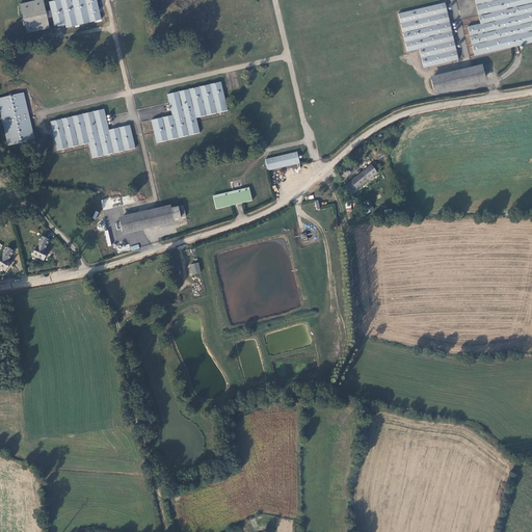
[(95,0),(52,0),(48,1),(50,10),(45,12),(41,0),(38,0),(18,5),(24,33),(48,27),(46,16),(51,15),(53,25),(64,22),(65,27),(100,19),(95,0)]
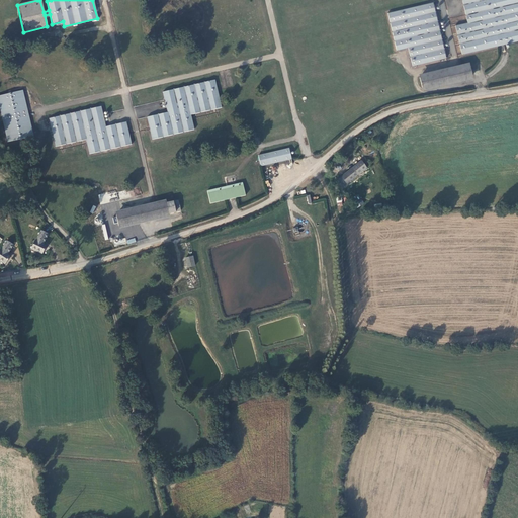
[(517,0),(460,0),(466,23),(455,25),(461,54),(517,40),(517,0)]
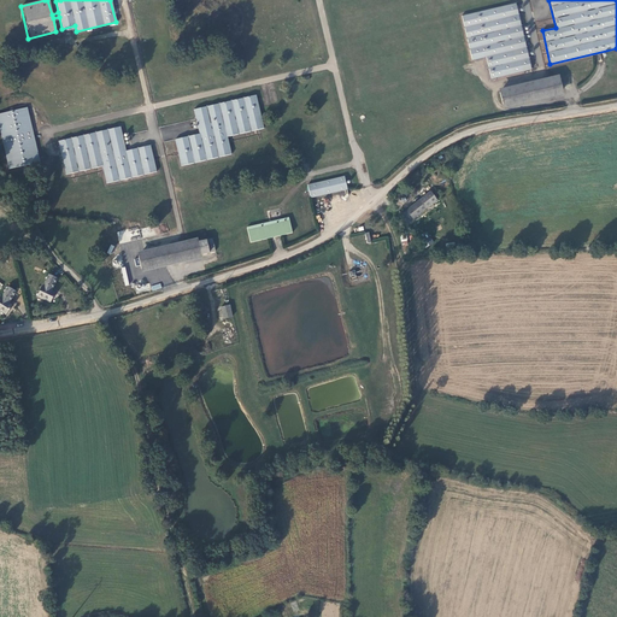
[(515,4),(501,6),(493,9),(462,16),(471,59),(481,57),(485,57),(487,63),(491,78),(529,69),(523,41),(515,4)]
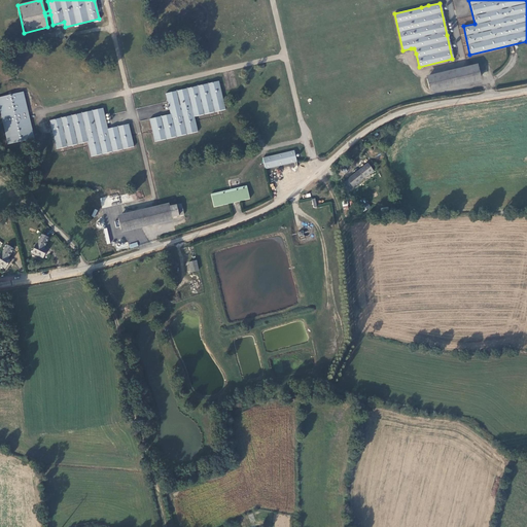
[(477,64),(425,75),(429,93),(481,80),(477,64)]
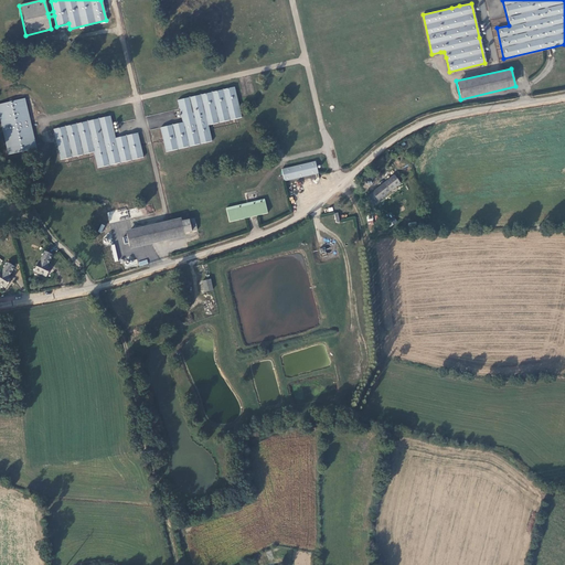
[(167,152),(188,147),(212,141),(209,126),(241,118),(236,99),(234,88),(231,88),(178,100),(182,124),(180,124),(161,128),(167,152)]
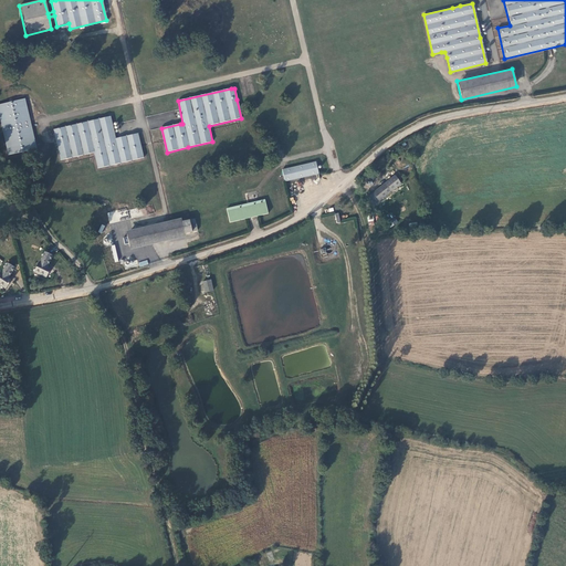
[(0,124),(7,155),(35,148),(24,98),(0,103),(0,124)]
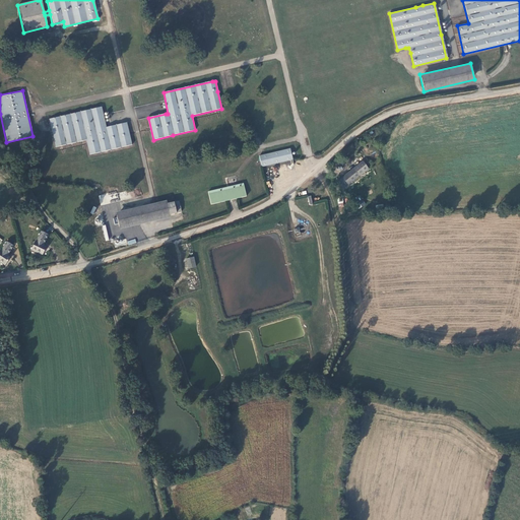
[(55,147),(84,140),(86,140),(89,154),(131,145),(126,123),(106,127),(101,108),(80,112),(49,119),(55,147)]
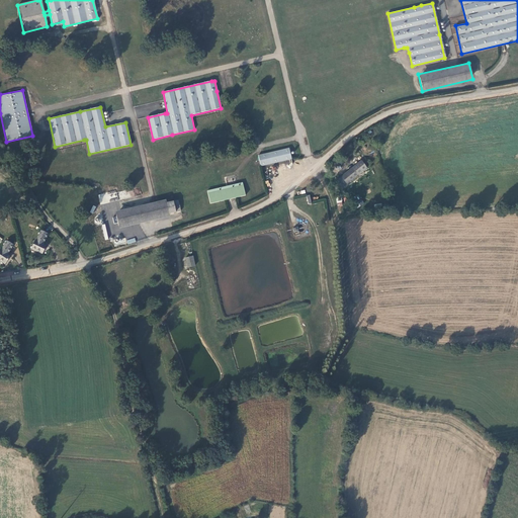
[(288,149),(259,156),(262,167),(270,165),(291,160),(288,149)]
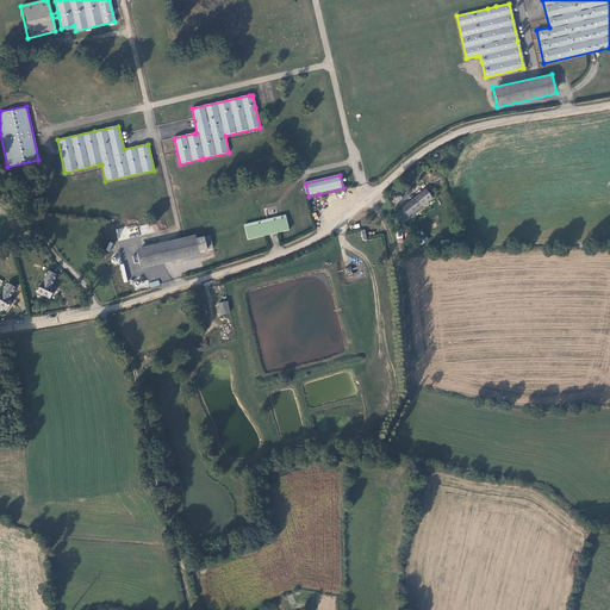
[(425,190),(398,211),(405,221),(433,198),(425,190)]
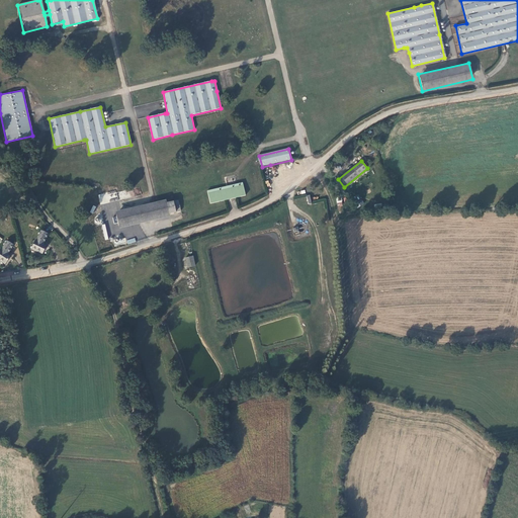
[(242,182),(206,190),(209,203),(245,195),(242,182)]
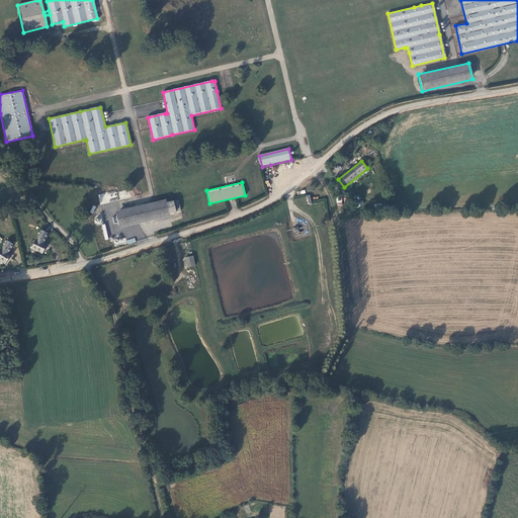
[(117,191),(98,193),(99,203),(118,201),(117,191)]
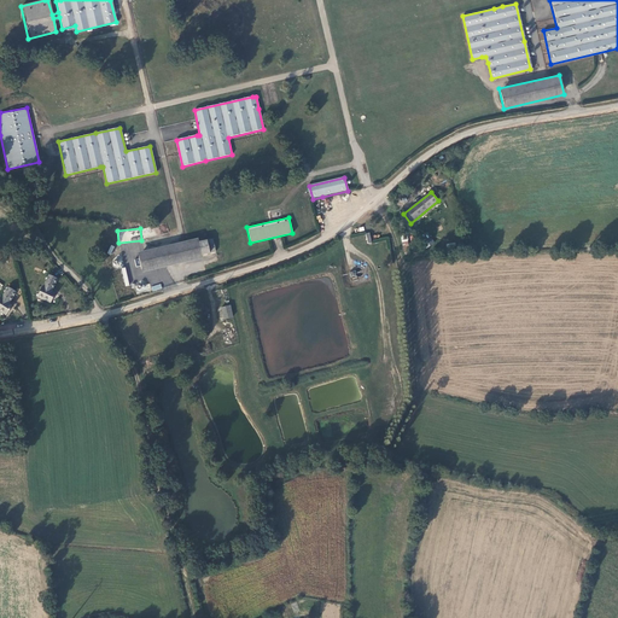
[(200,258),(200,255),(197,242),(196,238),(135,251),(140,272),(200,258)]
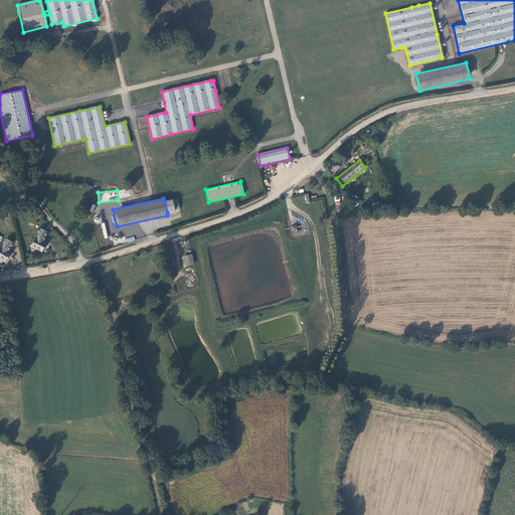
[(176,198),(164,201),(167,212),(178,210),(176,198)]
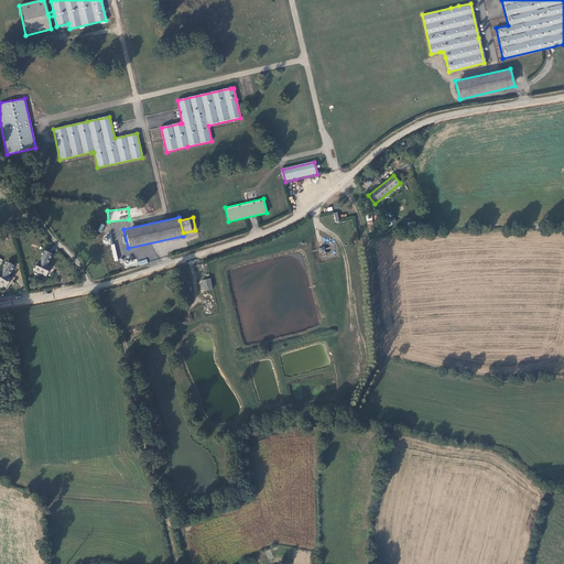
[(33,270),(45,277),(50,268),(46,267),(52,256),(43,251),(33,270)]
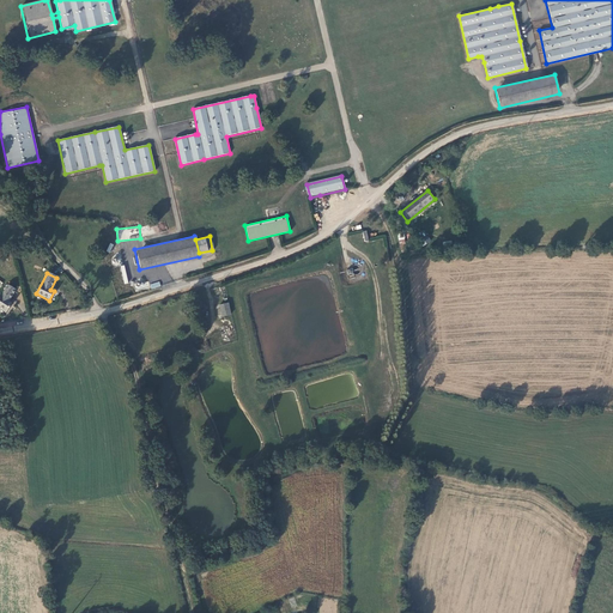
[(0,292),(0,310),(5,314),(12,303),(7,301),(14,291),(5,285),(0,292)]
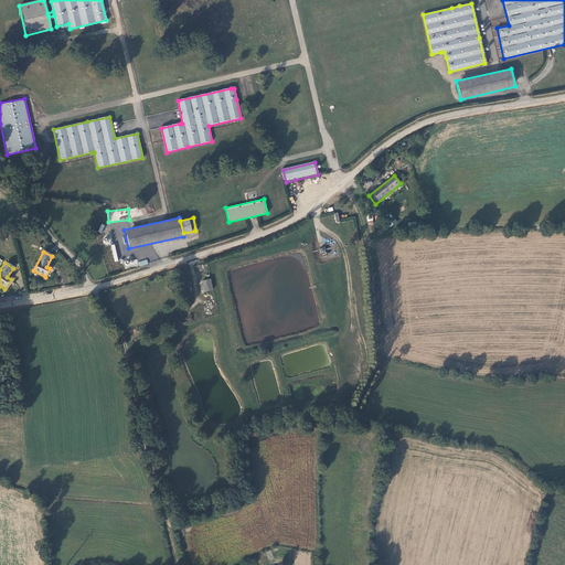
[(208,277),(200,278),(202,288),(210,287),(208,277)]
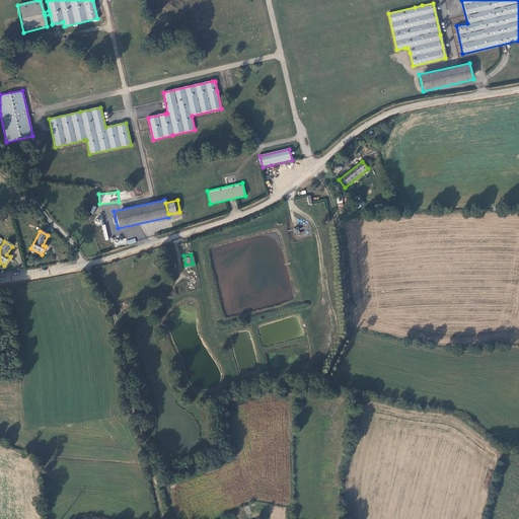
All buildings are outlined.
